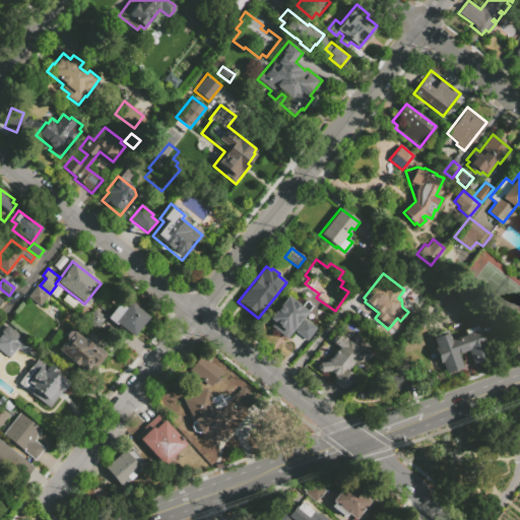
[(27,297),(37,285),(49,295),(40,306),(27,297)]
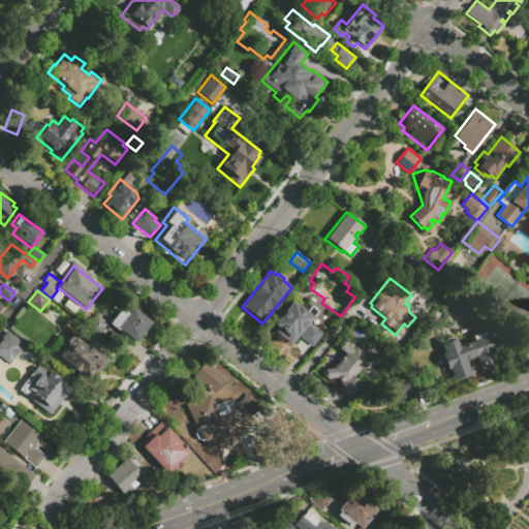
[(310,306),(317,311),(291,345),(274,332),(278,328),(273,323),(291,301),(305,312),(310,306)]
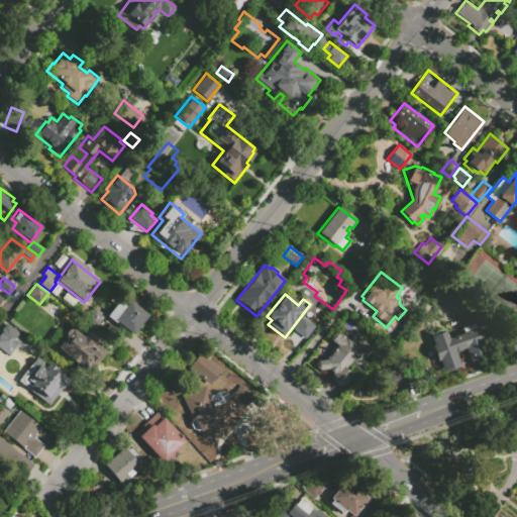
[(129,300),(148,315),(132,335),(106,316),(109,312),(118,300),(124,305),(129,300)]
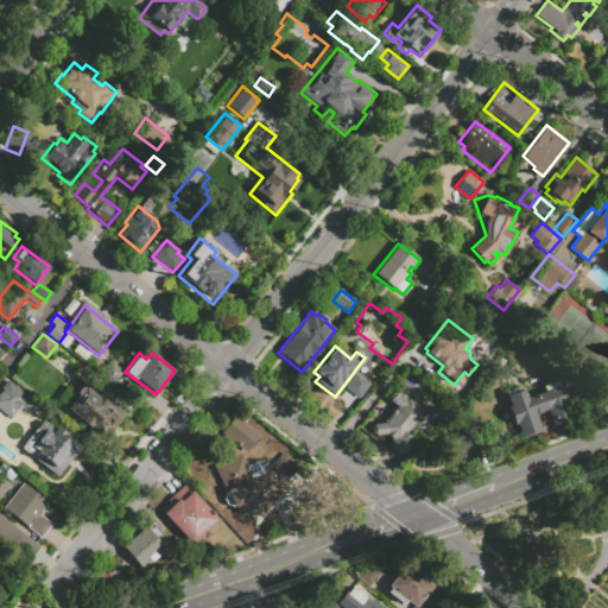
[(128,367),(125,372),(121,377),(132,384),(116,404),(84,379),(102,355),(109,361),(114,356),(128,367)]
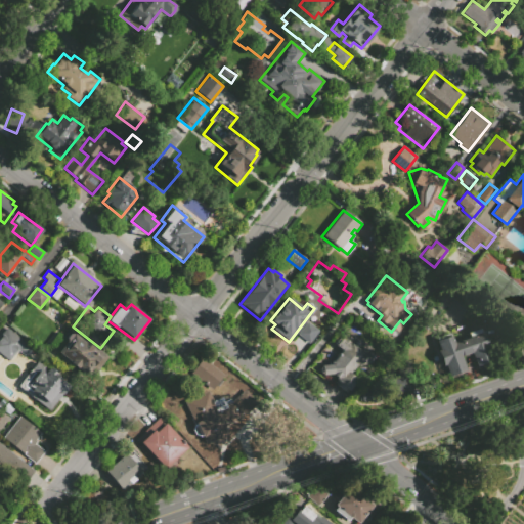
[(60,311),(72,320),(67,328),(54,318),(60,311)]
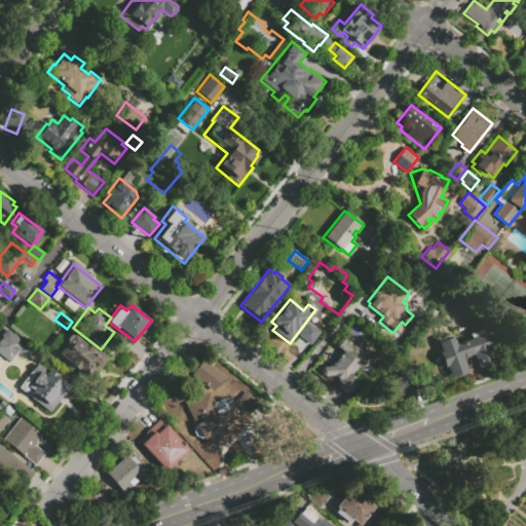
[(320,332),(310,345),(299,336),(308,324),(320,332)]
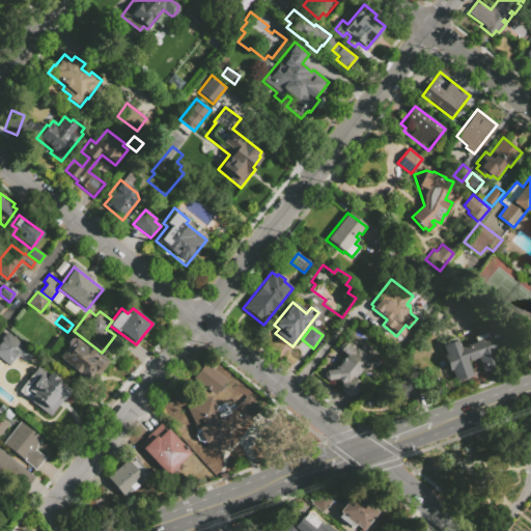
[(19,354),(9,365),(0,357),(0,339),(6,332),(33,353),(27,361),(19,354)]
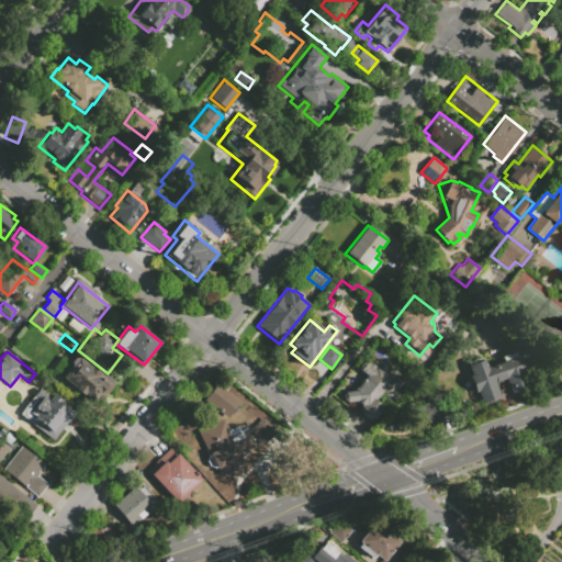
[(527,386),(510,392),(506,378),(494,381),(499,397),(481,403),(478,392),(474,393),(469,375),(471,374),(467,361),(482,357),(485,367),(503,361),(501,357),(516,351),(517,356),(518,355),(520,361),(524,361),(528,374),(524,377),(527,386)]
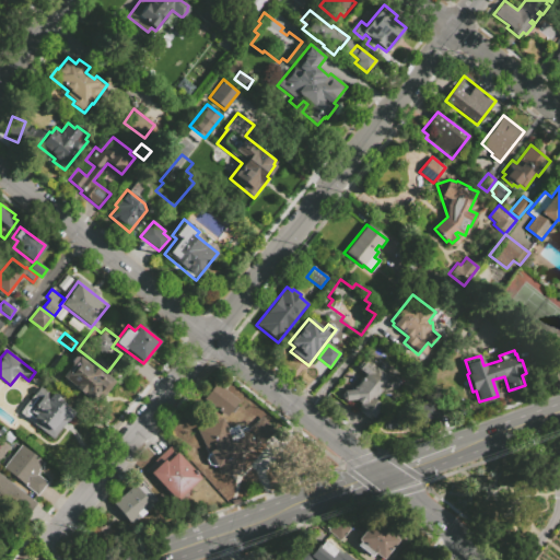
[(115,381),(96,405),(72,386),(60,377),(70,364),(70,360),(73,357),(78,356),(90,364),(91,362),(115,381)]
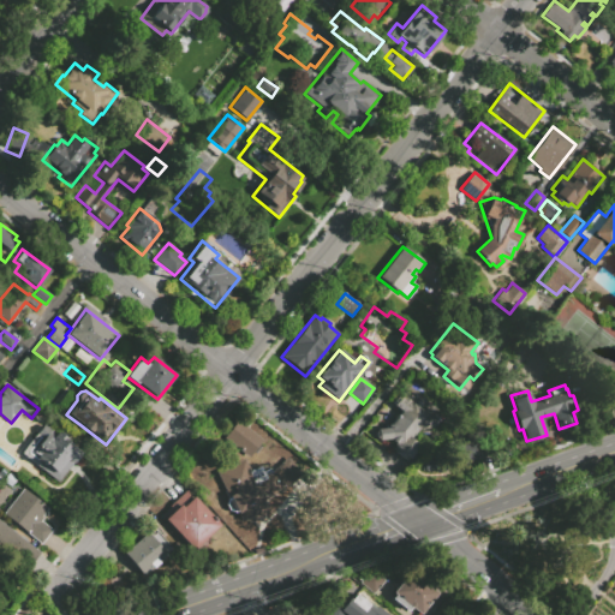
[(418,429),(412,437),(421,445),(408,461),(390,448),(393,445),(389,441),(377,441),(376,429),(387,428),(387,424),(390,424),(400,412),(390,404),(399,393),(425,413),(436,411),(437,427),(418,429)]
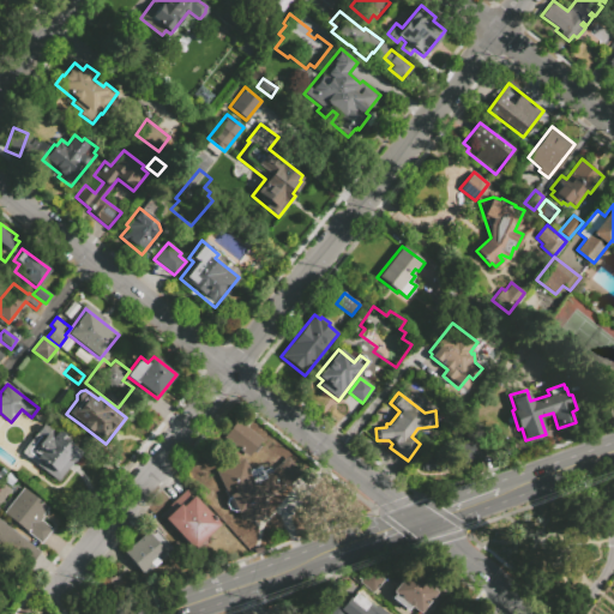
[(239,419),(265,440),(251,458),(223,437),(239,419)]
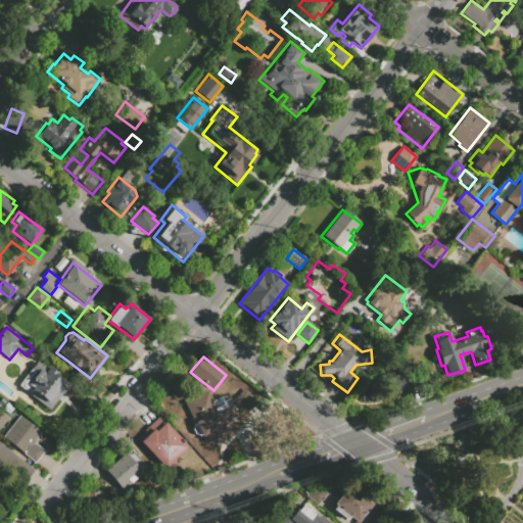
[(64,381),(61,385),(66,388),(49,410),(18,385),(38,361),(47,367),(48,366),(57,373),(56,374),(64,381)]
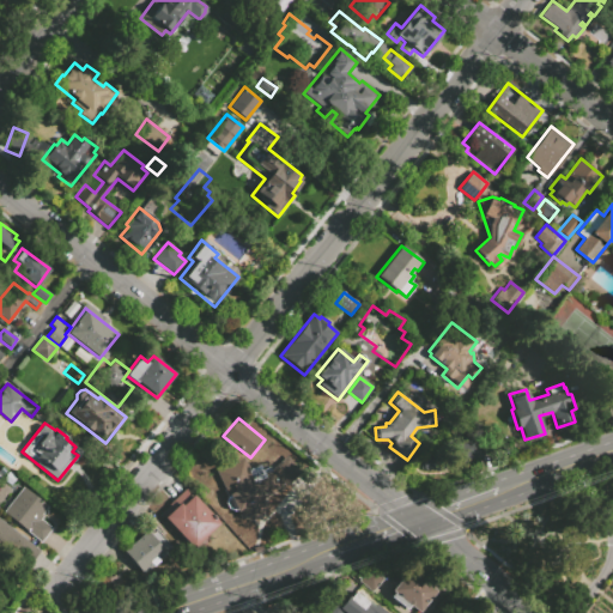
[(484,460),(475,463),(474,461),(428,479),(422,463),(431,460),(430,456),(448,449),(445,442),(459,437),(461,443),(469,439),(472,445),(478,443),(484,460)]
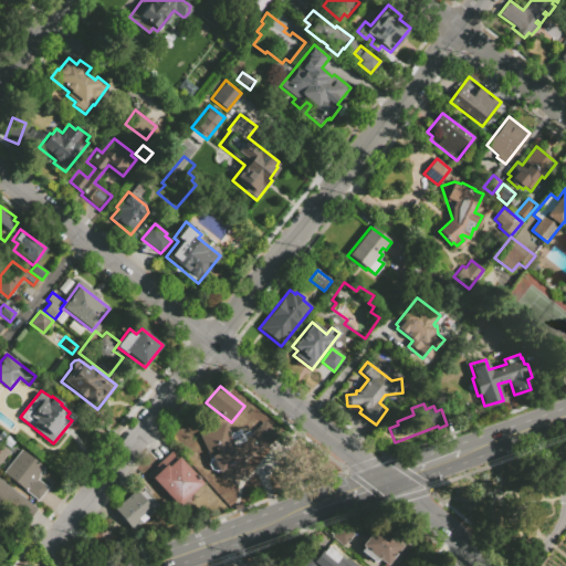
[(211,459),(200,435),(226,422),(230,432),(248,423),(259,413),(280,437),(262,451),(244,460),(247,465),(240,469),(243,475),(232,482),(229,474),(221,479),(218,471),(216,471),(212,471),(210,469),(209,467),(208,464),(209,461),(210,459),(211,459)]
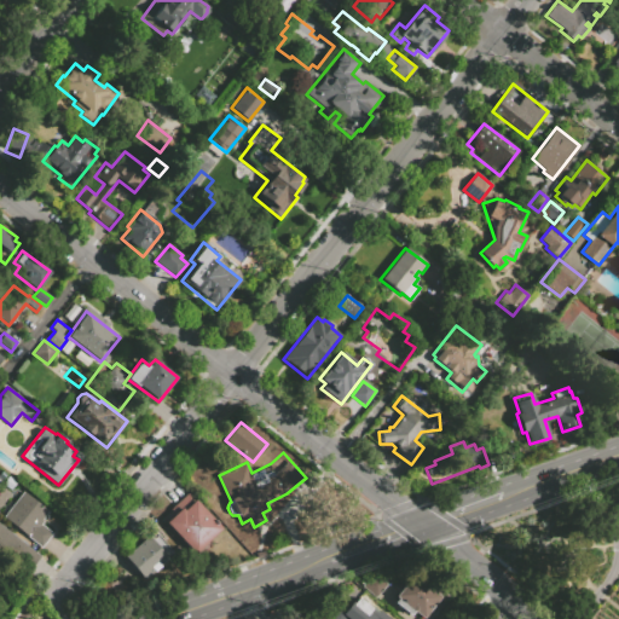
[(169,509),(189,491),(224,526),(195,553),(162,520),(172,510),(169,509)]
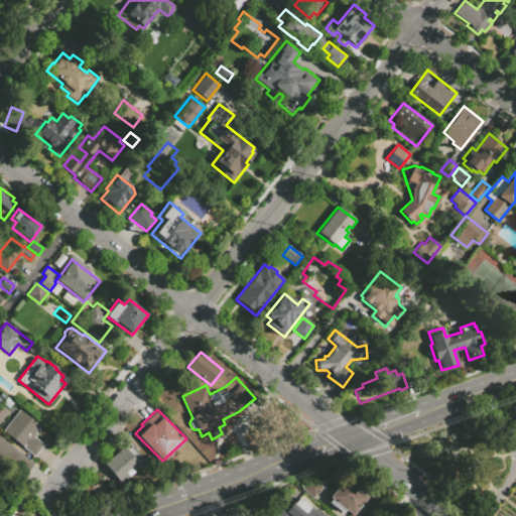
[(35,437),(43,444),(35,456),(3,430),(19,410),(41,426),(35,433),(37,434),(35,437)]
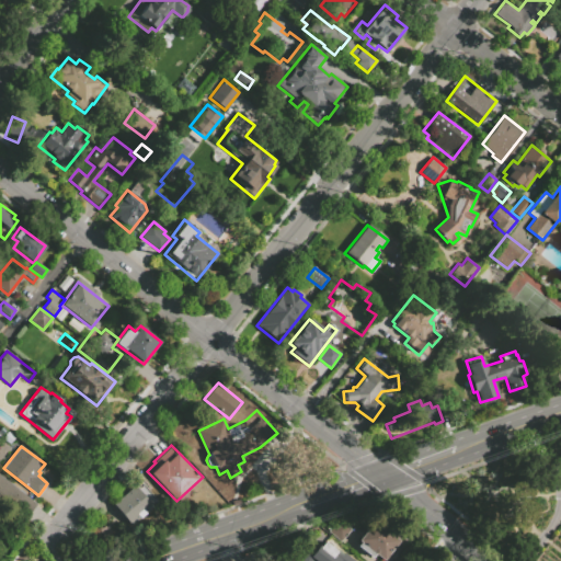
[(0,474),(26,497),(9,519),(0,512),(0,474)]
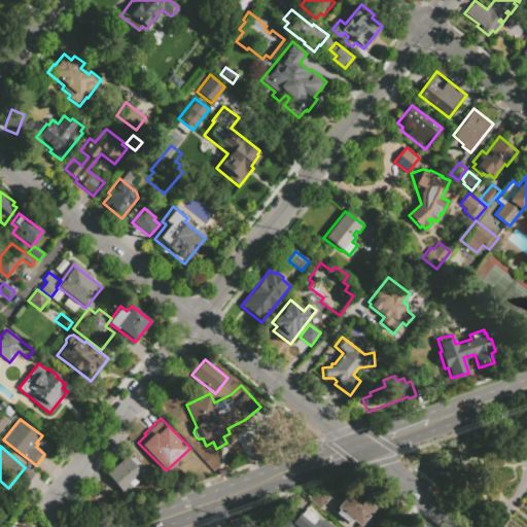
[(105,473),(131,453),(147,472),(121,494),(112,482),(109,483),(104,477),(106,475),(105,473)]
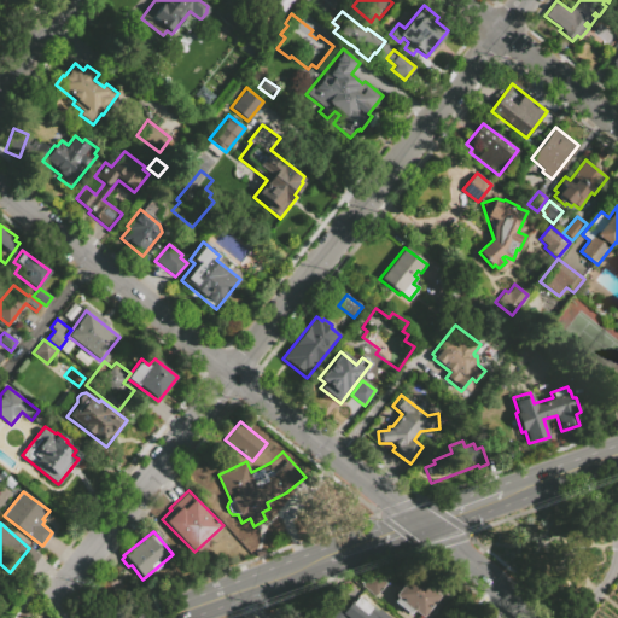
[(225,531),(238,544),(228,554),(215,541),(225,531)]
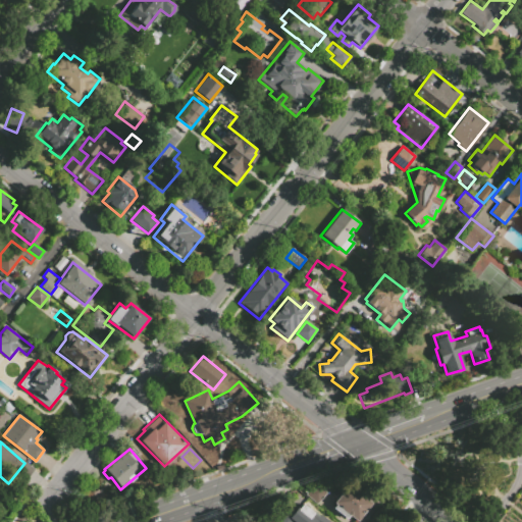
[(333,503),(352,480),(378,502),(368,515),(364,512),(357,521),(350,516),(347,520),(332,508),(335,505),(333,503)]
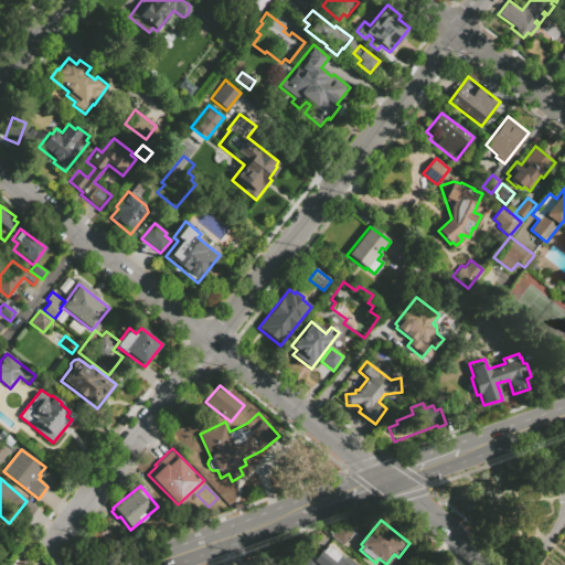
[(352,535),(342,545),(331,534),(341,524),(352,535)]
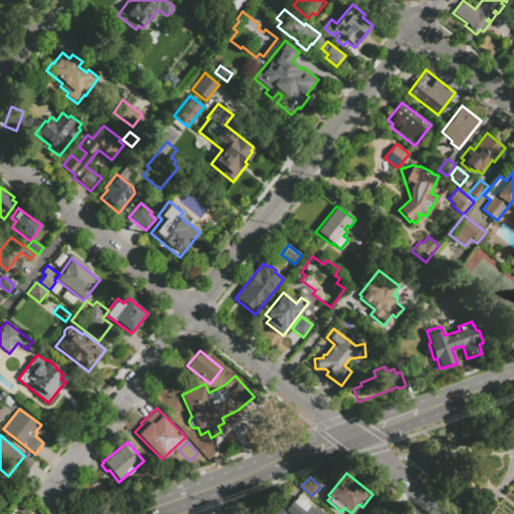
[(325,513),(274,513),(273,503),(292,500),(293,501),(297,496),(308,505),(309,504),(314,508),(315,506),(325,513)]
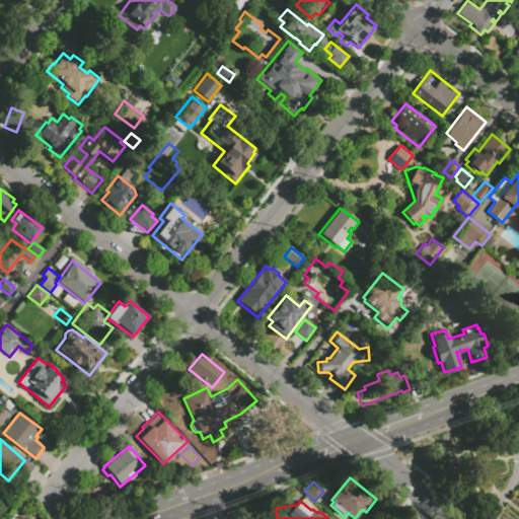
[(246,518),(255,508),(268,518),(246,518)]
